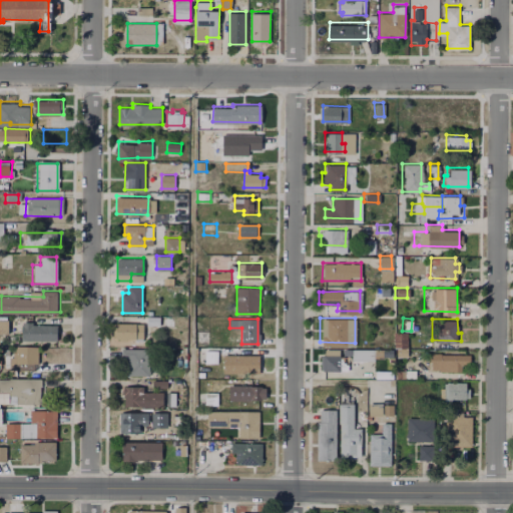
[(0,321),(8,321),(8,335),(0,335),(0,321)]
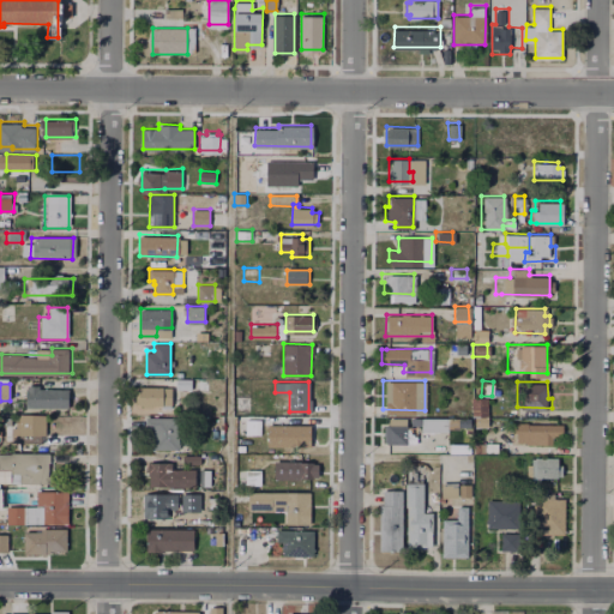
[(173,386),(172,404),(138,404),(138,386),(173,386)]
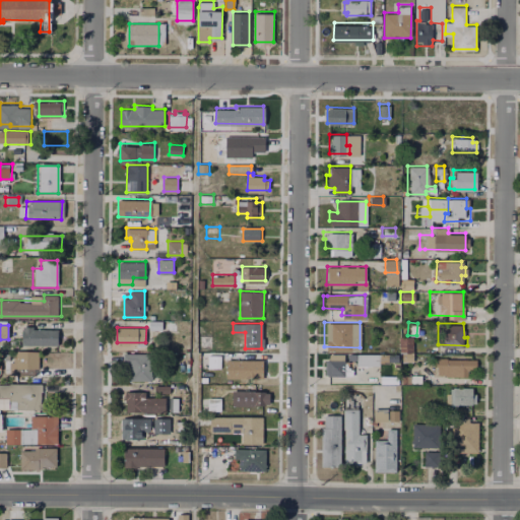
[(54,330),(54,347),(20,347),(19,328),(30,328),(54,330)]
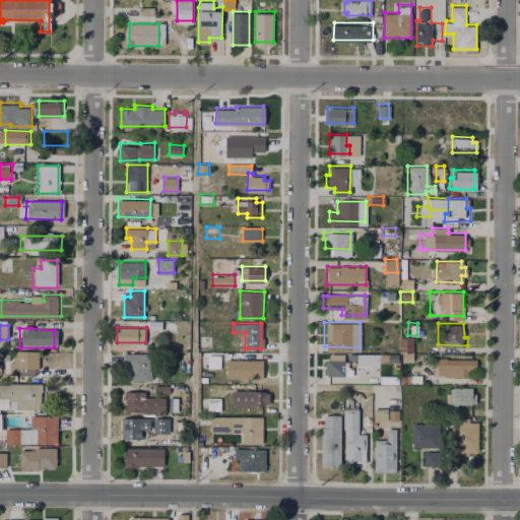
[(212,334),(212,350),(198,350),(198,334),(212,334)]
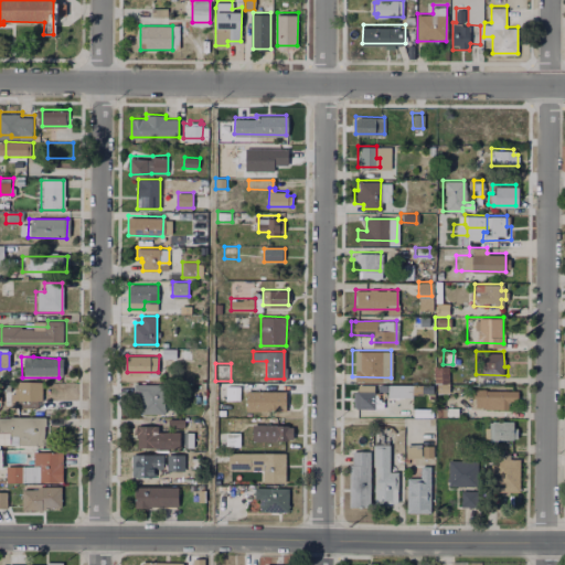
[(447,365),(447,382),(435,381),(435,365),(447,365)]
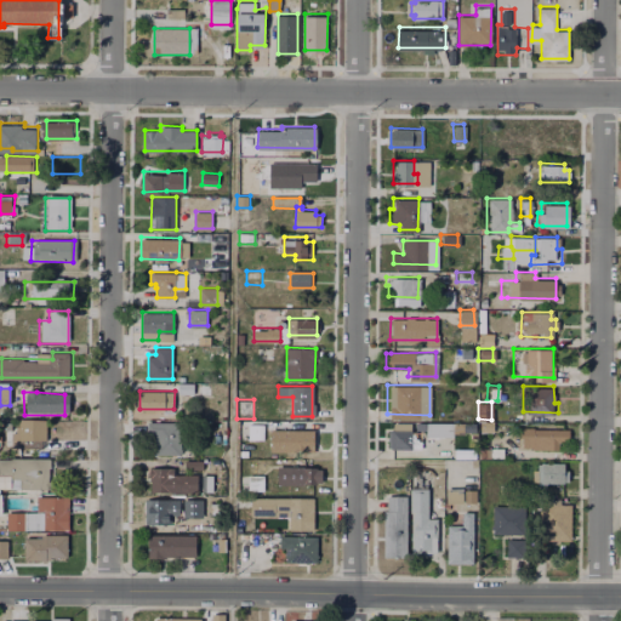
[(45,421),(45,442),(17,442),(17,421),(45,421)]
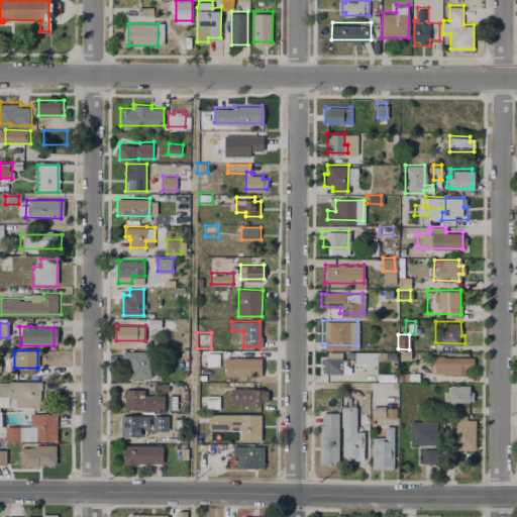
[(377,351),(377,364),(351,364),(351,373),(322,373),(322,356),(350,357),(350,350),(377,351)]
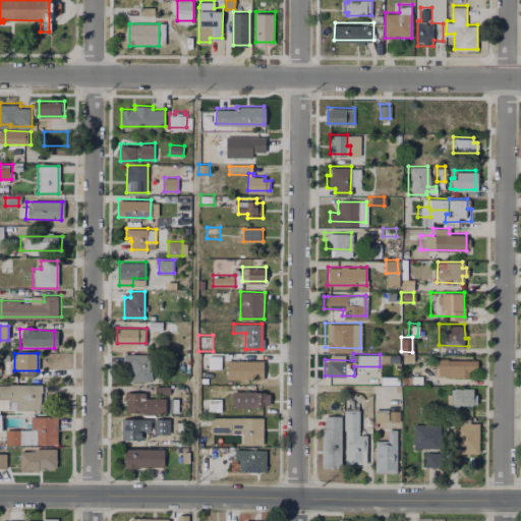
[(152,354),(152,381),(129,381),(129,362),(124,362),(124,354),(152,354)]
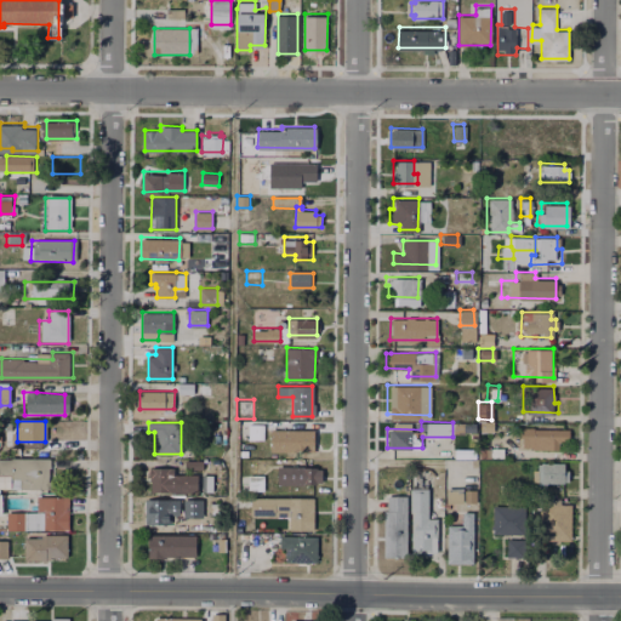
[(263,426),(263,442),(249,442),(249,425),(263,426)]
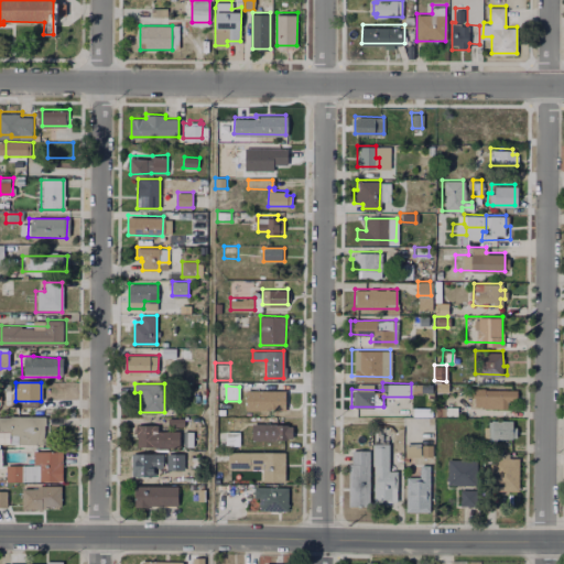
[(516,389),(516,401),(506,401),(506,408),(470,407),(470,389),(516,389)]
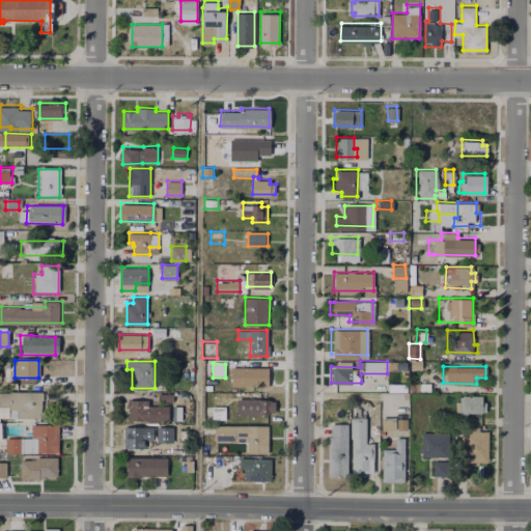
[(269,368),(269,387),(231,387),(231,368),(269,368)]
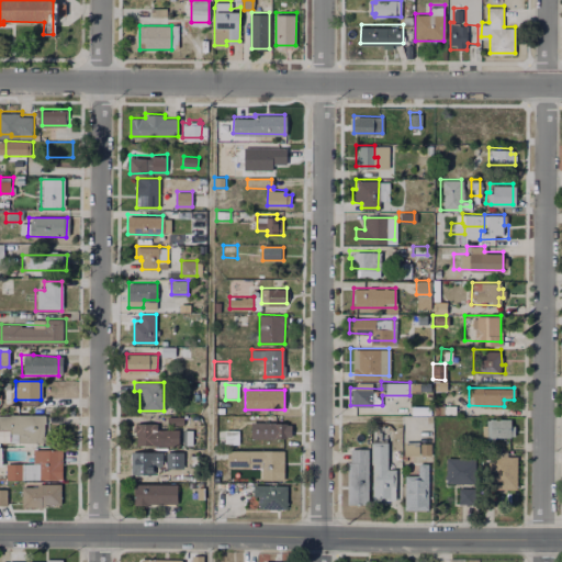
[(0,416),(44,416),(43,442),(17,442),(17,430),(0,430),(0,416)]
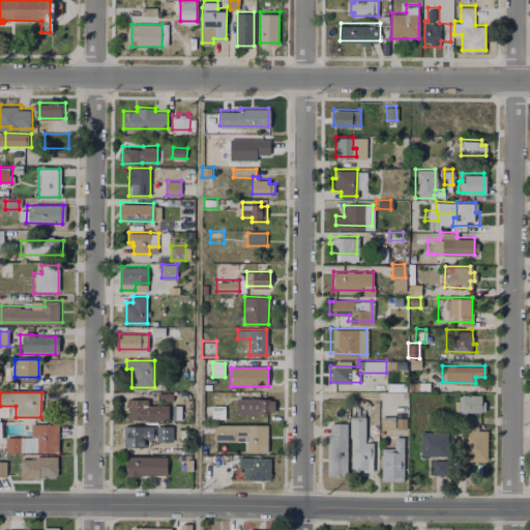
[(173,392),(173,401),(157,400),(157,392),(173,392)]
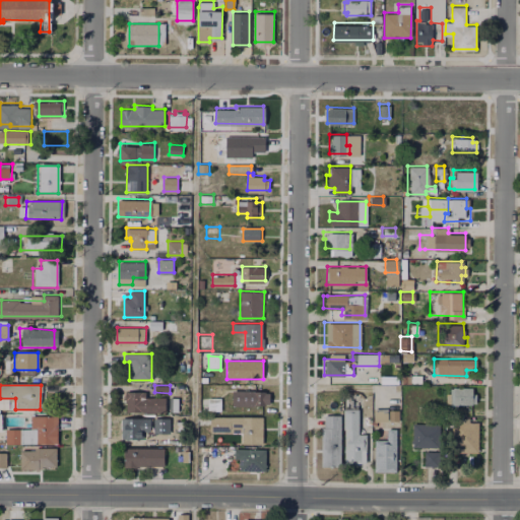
[(474,393),(474,403),(453,403),(453,386),(470,386),(470,393),(474,393)]
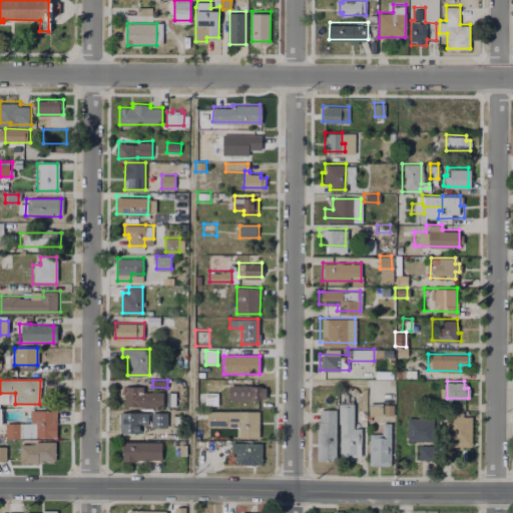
[(265,386),(265,399),(229,399),(229,386),(265,386)]
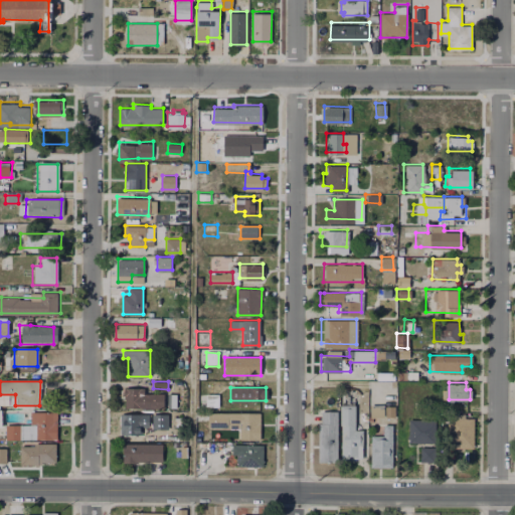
[(163,391),(163,408),(126,407),(126,390),(163,391)]
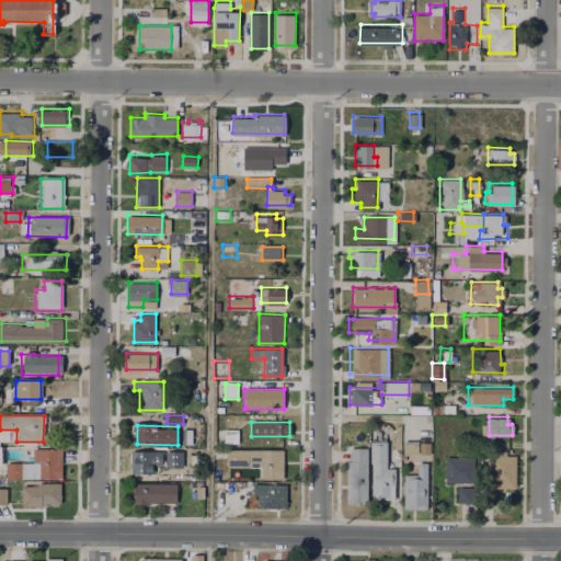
[(193,427),(192,443),(182,443),(183,426),(193,427)]
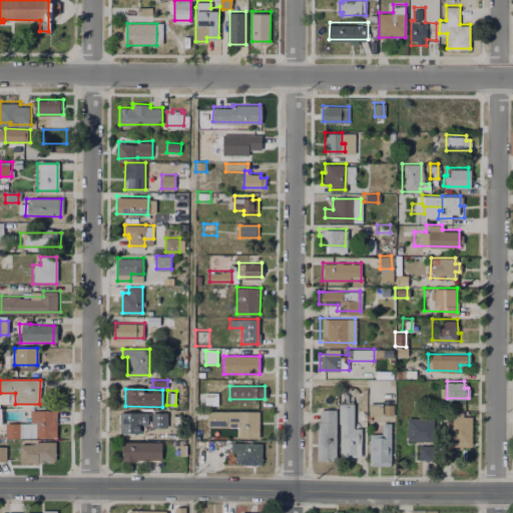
[(218,392),(218,403),(205,403),(205,392),(218,392)]
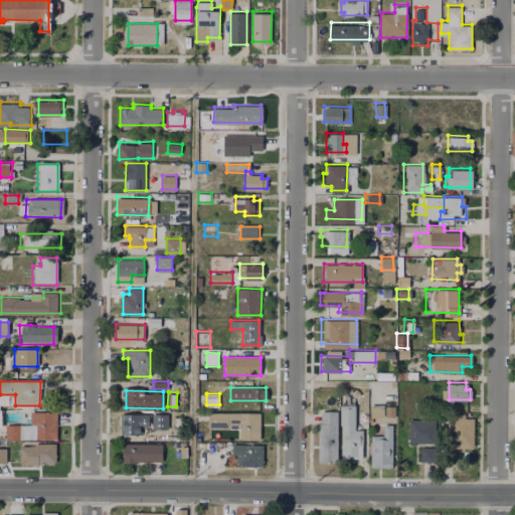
[(361,428),(360,457),(341,457),(341,404),(353,403),(352,428),(361,428)]
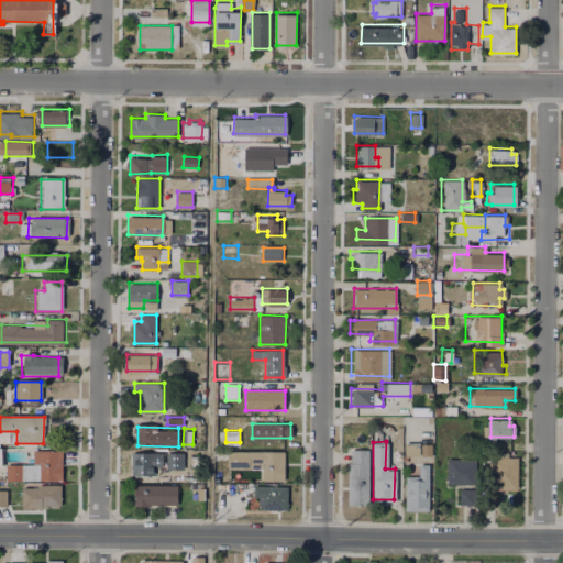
[(430,443),(430,454),(419,454),(419,443),(430,443)]
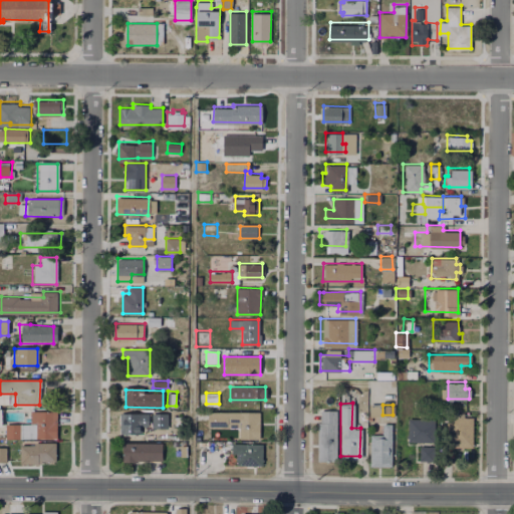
[(335,410),(334,461),(315,461),(315,422),(318,422),(318,409),(335,410)]
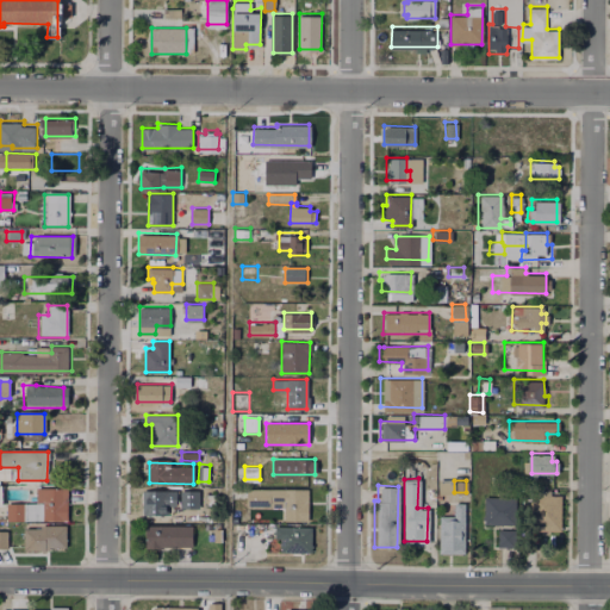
[(265,489),(263,504),(247,504),(248,487),(265,489)]
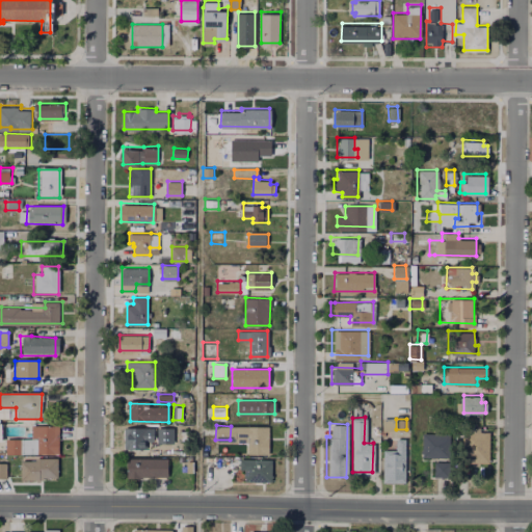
[(269,426),(269,453),(247,453),(248,440),(234,439),(234,426),(269,426)]
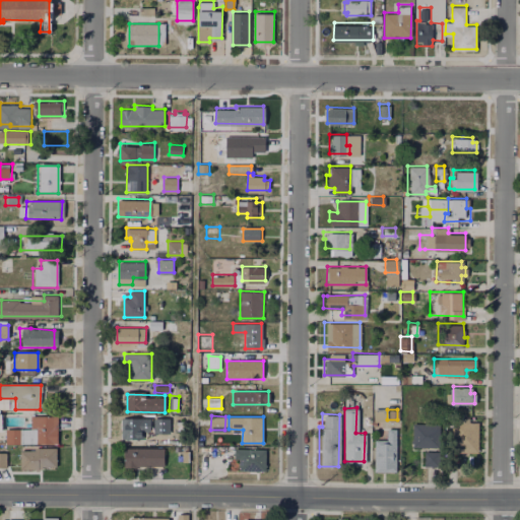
[(58,417),(57,444),(36,444),(37,430),(29,430),(29,417),(58,417)]
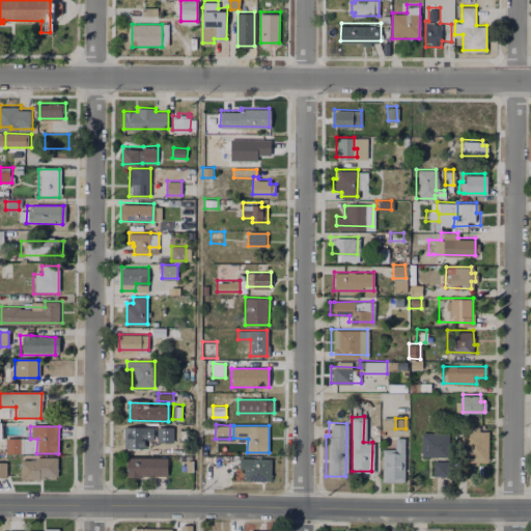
[(486,429),(486,462),(460,462),(460,430),(471,430),(471,426),(477,426),(477,429),(486,429)]
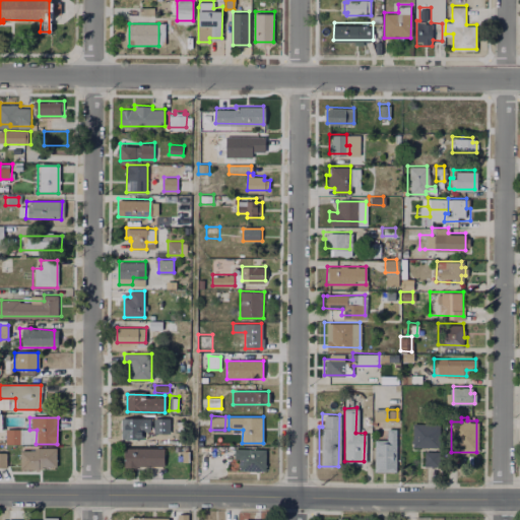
[(143,421),(143,436),(127,436),(127,421),(143,421)]
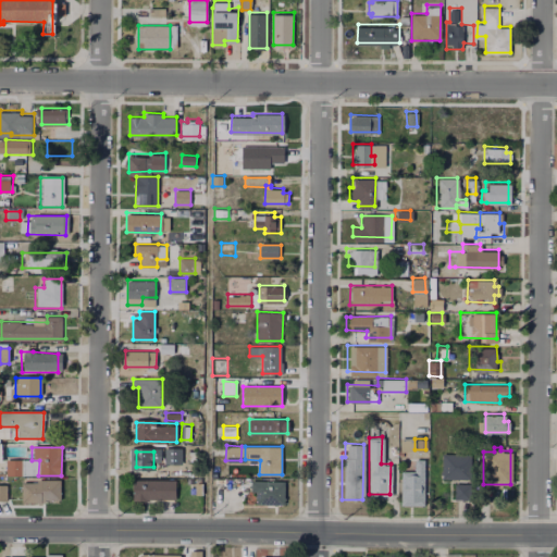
[(469,453),(469,478),(440,478),(440,453),(469,453)]
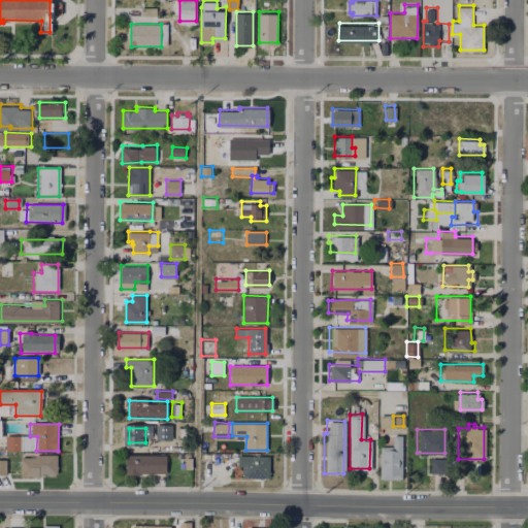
[(400,434),(400,479),(377,479),(377,446),(391,446),(391,434),(400,434)]
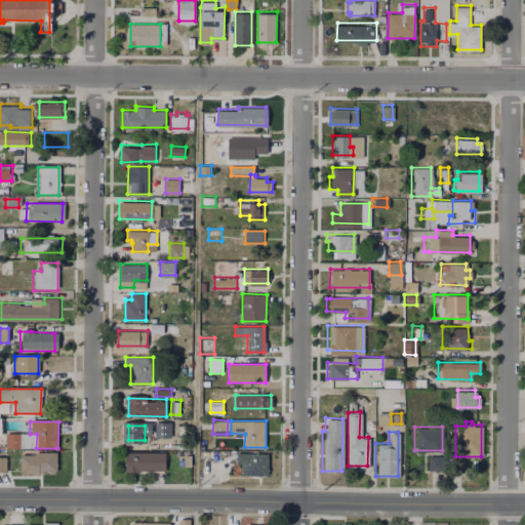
[(19,435),(19,450),(4,450),(4,434),(19,435)]
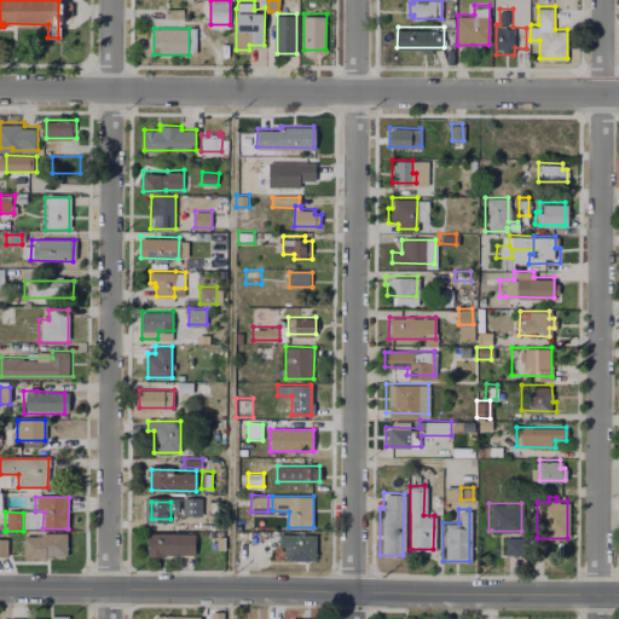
[(68,532),(68,555),(27,555),(27,534),(45,534),(45,532),(68,532)]
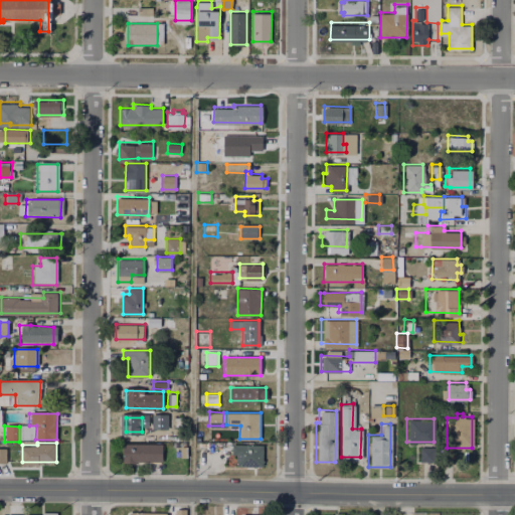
[(263,444),(262,465),(237,465),(237,454),(231,454),(231,443),(263,444)]
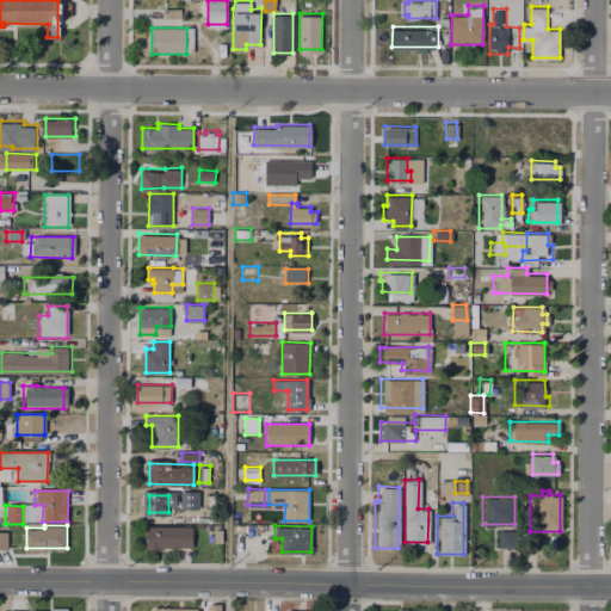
[(193,528),(193,547),(146,547),(146,526),(193,528)]
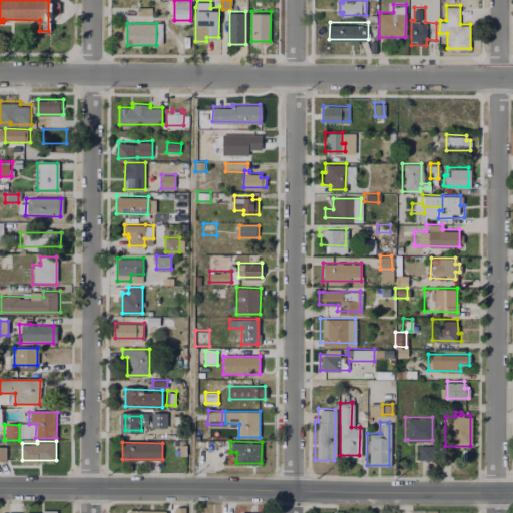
[(0,446),(9,446),(9,460),(0,460),(0,446)]
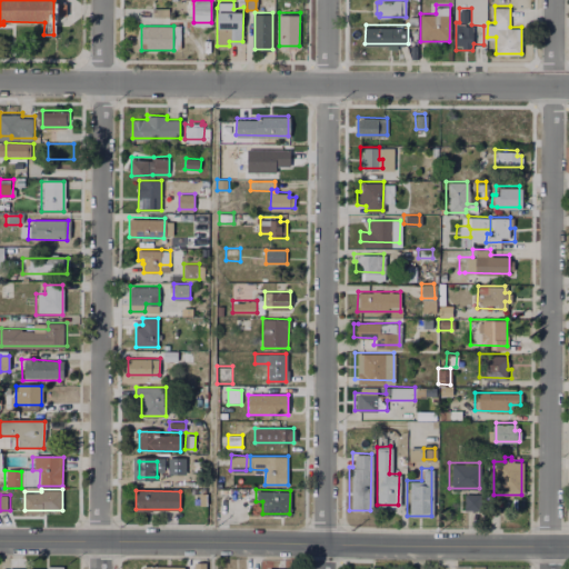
[(479,495),(463,495),(463,511),(479,511),(479,495)]
